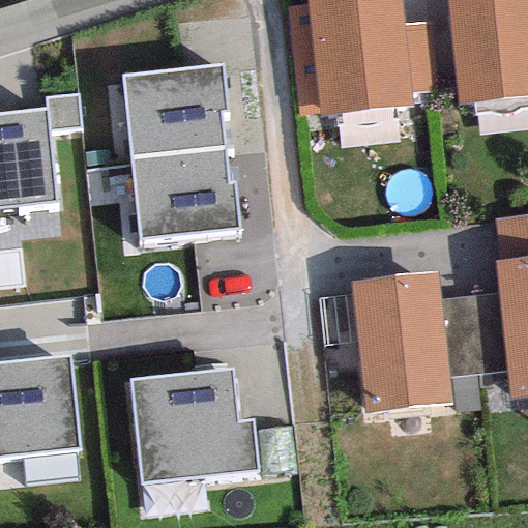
[(321,115),(413,105),(411,91),(404,23),(401,0),(308,0),(309,3),(288,5),(298,114),(321,112),(321,115)]
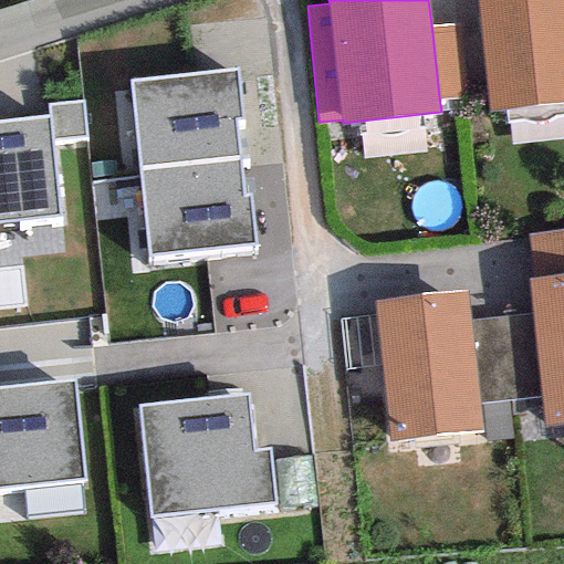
[(478,0),(490,110),(563,101),(563,0),(478,0)]
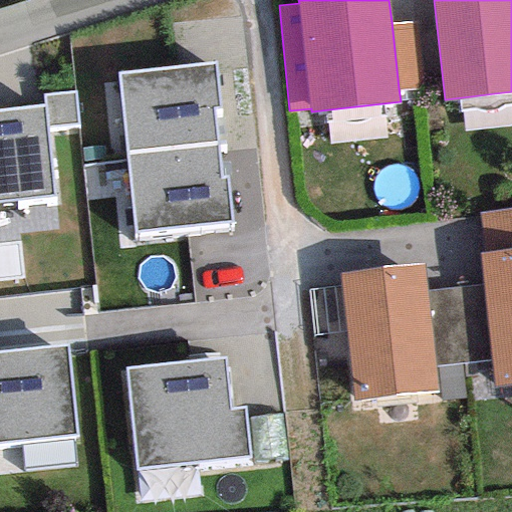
[(424,86),(419,20),(392,22),(399,88),(424,86)]
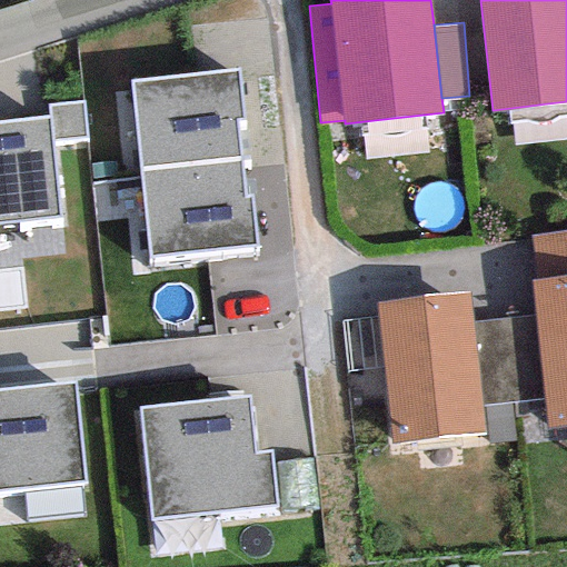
[(130,79),(140,170),(239,157),(235,117),(244,117),(239,67),(130,79)]
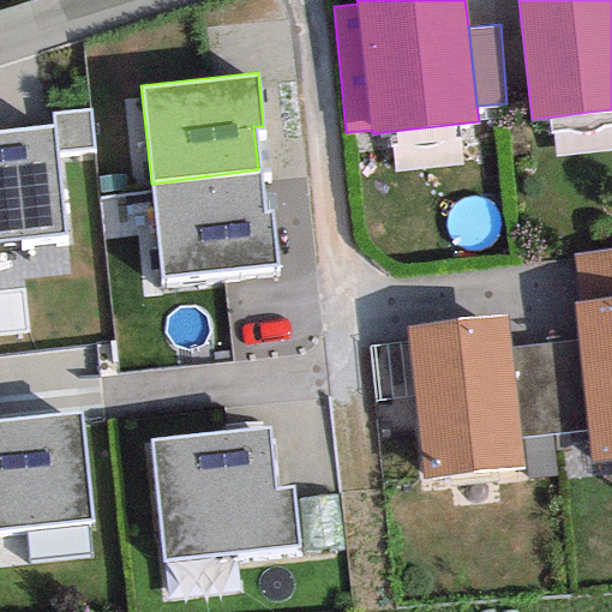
[(57,149),(96,147),(91,107),(53,111),(54,124),(57,149)]
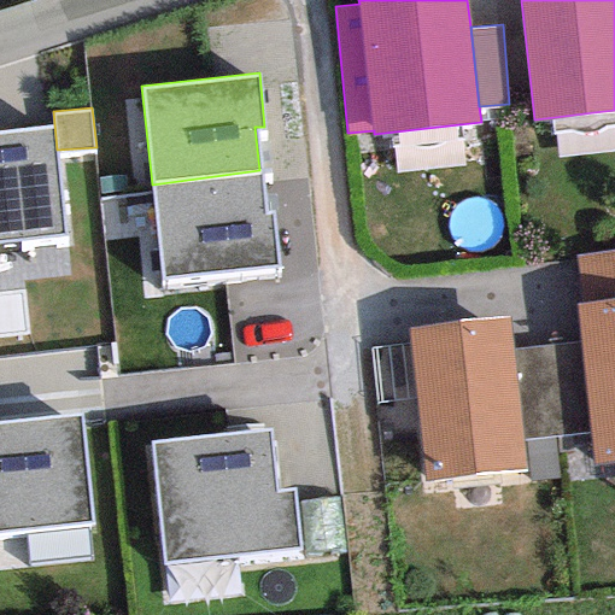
[(0,129),(0,241),(66,235),(57,150),(54,124),(0,129)]
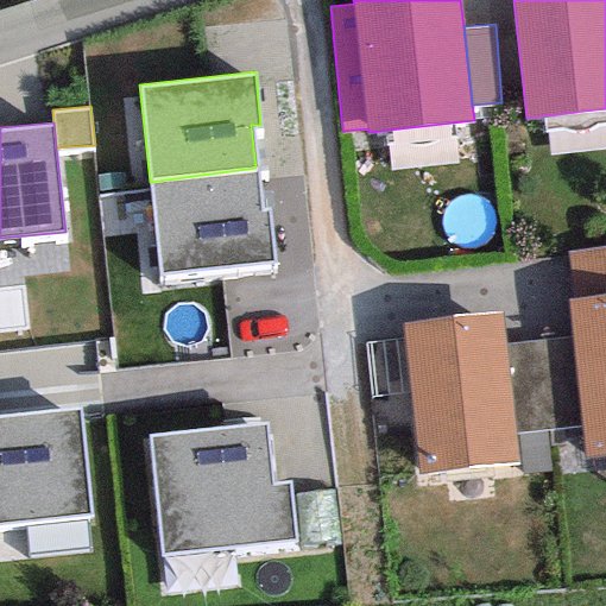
[(259,208),(256,168),(150,182),(159,275),(273,262),(267,207),(259,208)]
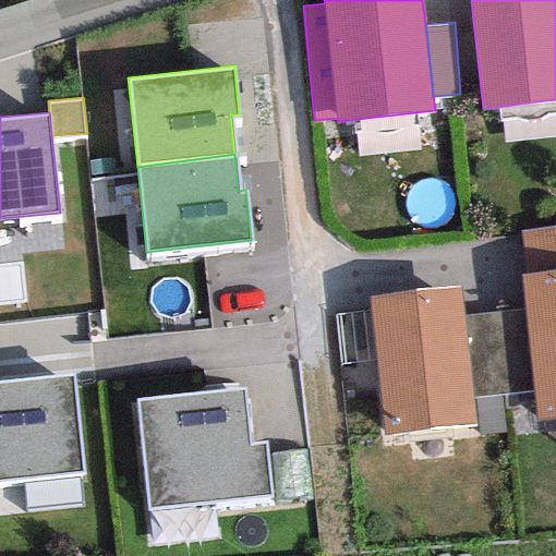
[(555,224),(523,227),(527,272),(555,269),(555,224)]
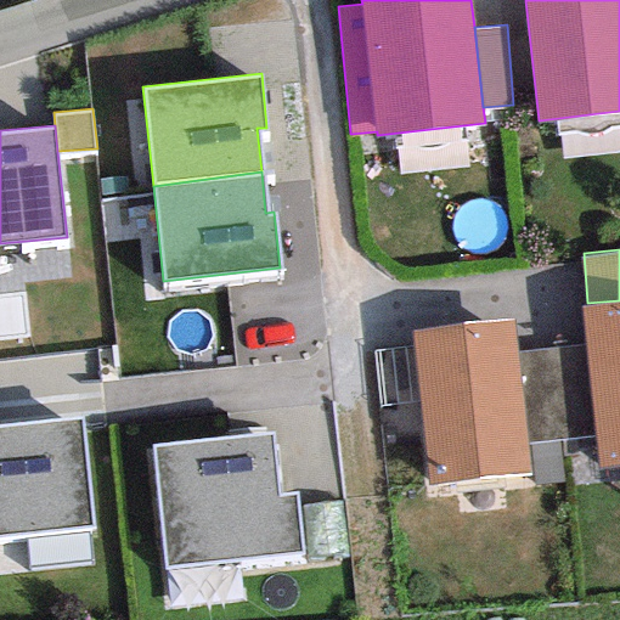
[(619,300),(587,303),(581,305),(586,343),(596,435),(599,469),(619,466),(619,300)]
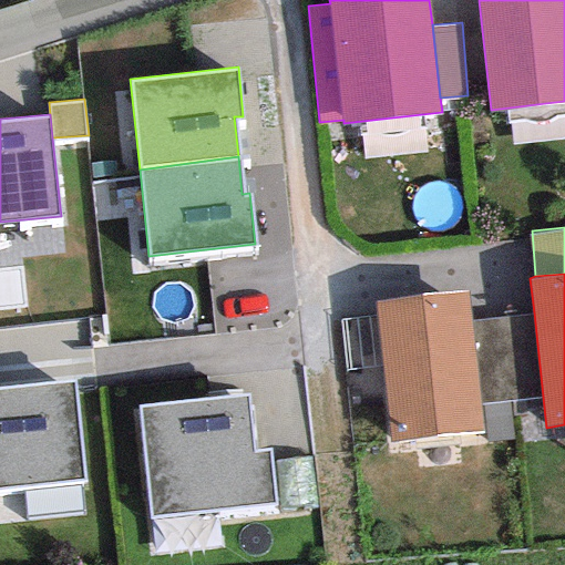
[(469,290),(377,299),(391,440),(483,430),(480,403),(471,319),(469,290)]
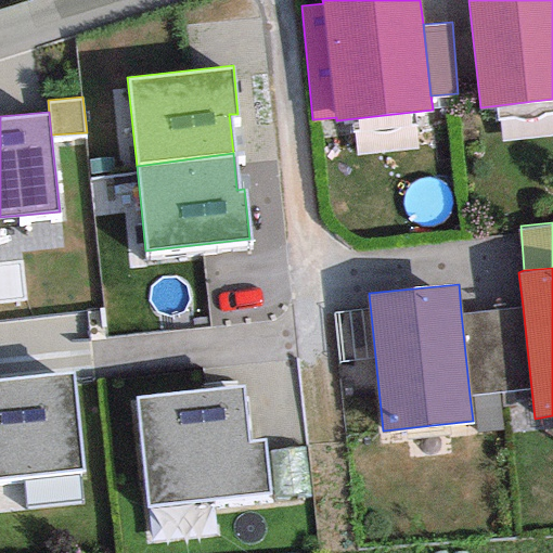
[(523,306),(461,312),(470,395),(531,388),(523,306)]
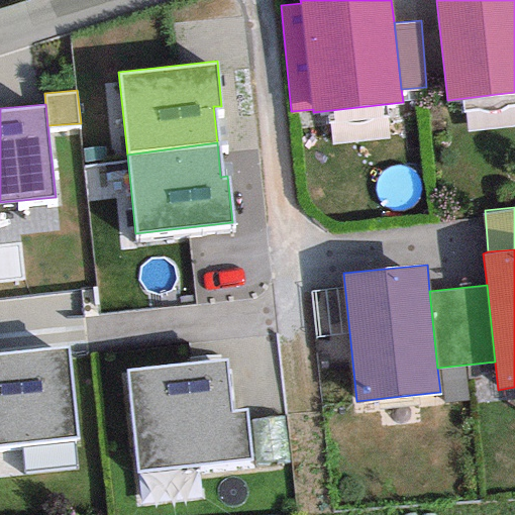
[(0,351),(0,445),(76,438),(69,346),(0,351)]
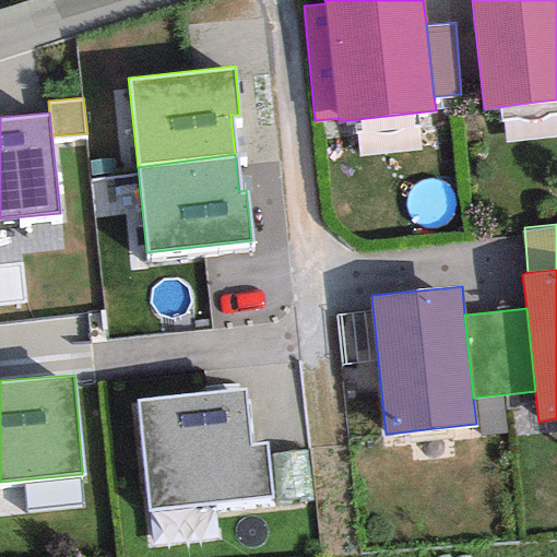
[(246,388),(137,399),(149,510),(273,497),(268,440),(251,442),(246,388)]
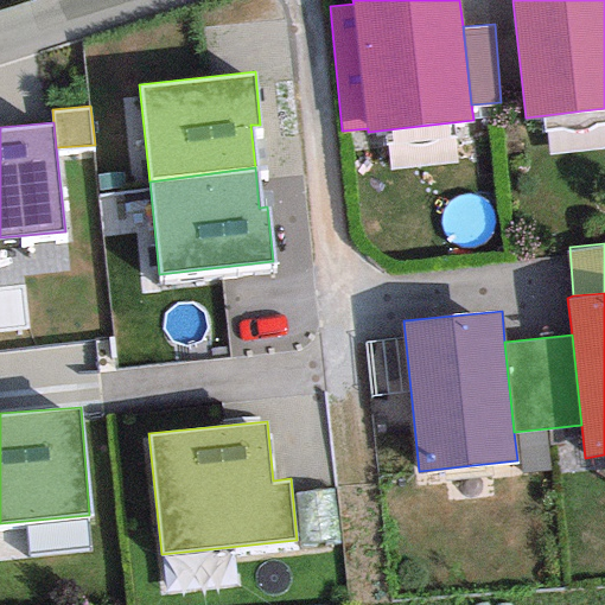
All buildings are outlined.
